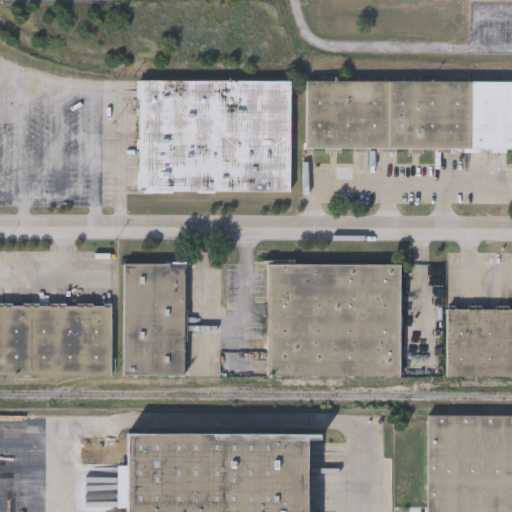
[(289,82),(289,193),(137,193),(137,82),(289,82)]
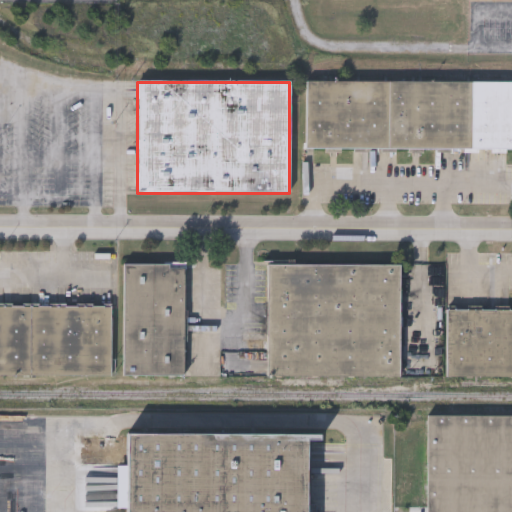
[(511,82),(511,150),(304,150),(305,82),(511,82)]
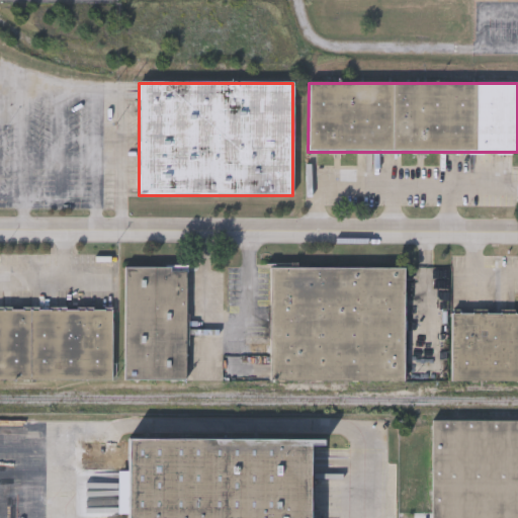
[(122,379),(123,267),(185,267),(185,380),(122,379)]
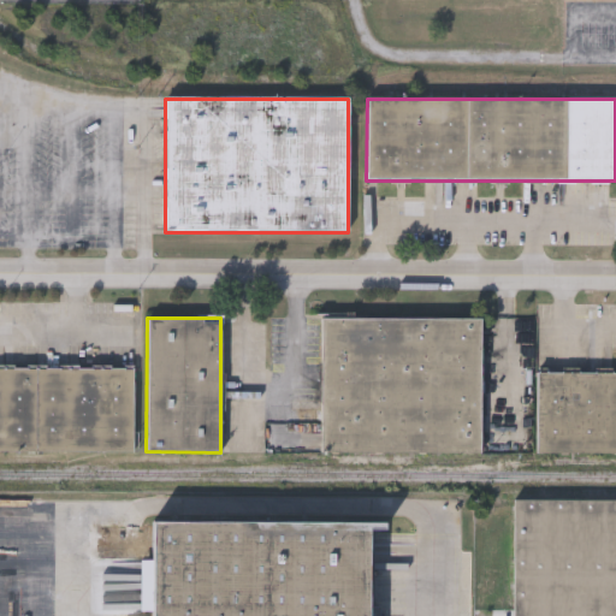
[(479,318),(479,452),(319,452),(320,318),(479,318)]
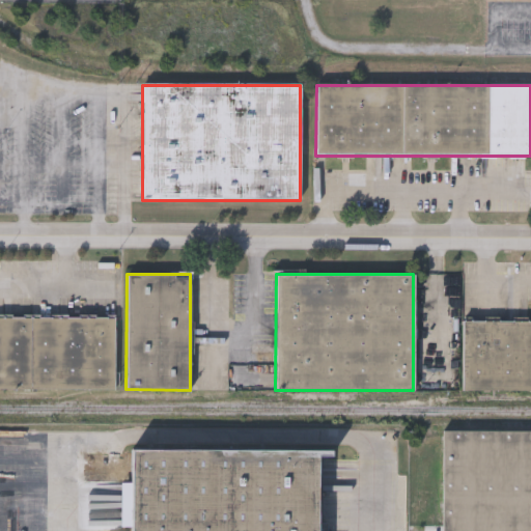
[(113,390),(0,389),(0,316),(114,317),(113,390)]
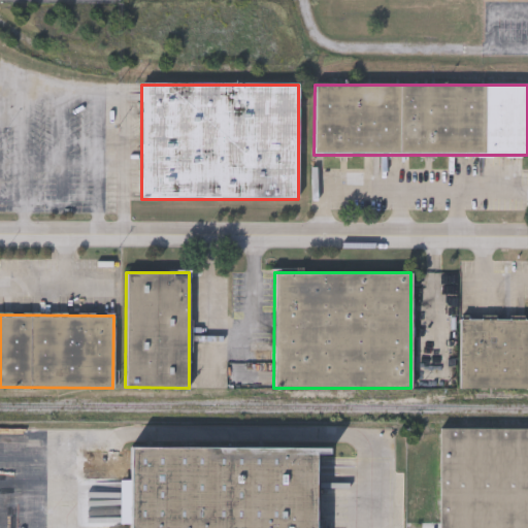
[(527,388),(459,388),(459,319),(527,319),(527,388)]
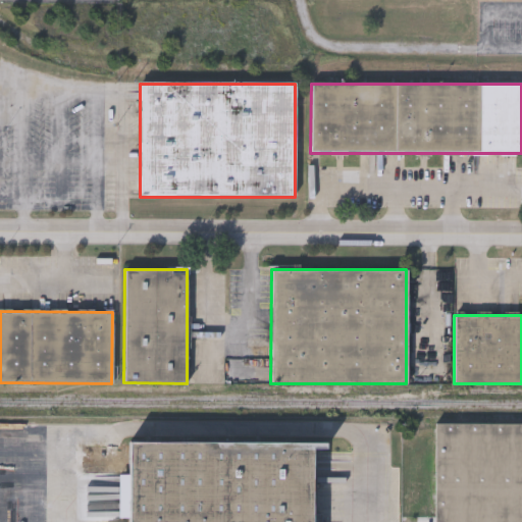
[(521,421),(521,521),(433,521),(433,421),(521,421)]
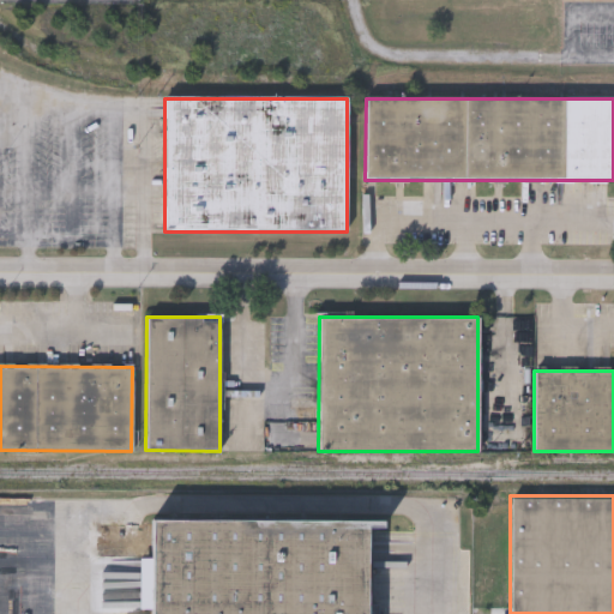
[(148,613),(148,519),(380,518),(380,528),(368,528),(368,613),(148,613)]
